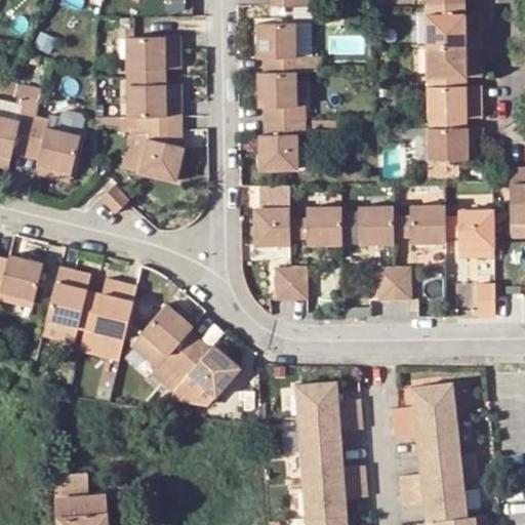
[(425,14),(462,13),(462,3),(425,4),(425,14)]
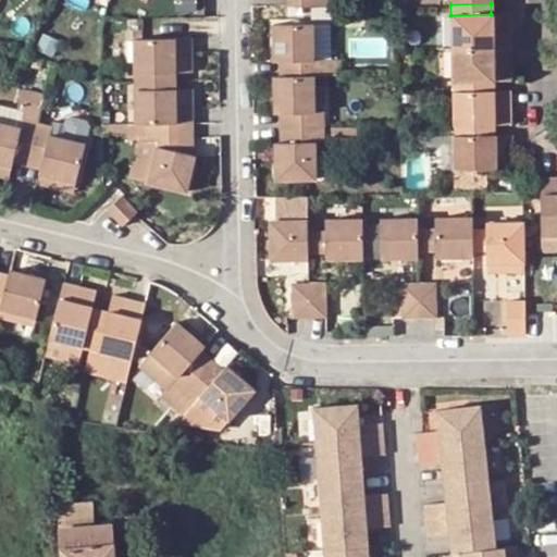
[(491,14),(450,15),(452,46),(508,45),(508,13),(491,14)]
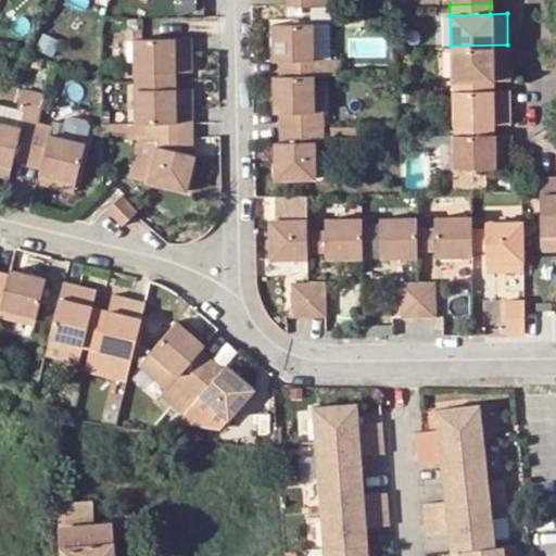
[(273,21),(275,59),(280,59),(288,60),(287,74),(314,73),(324,73),(324,59),(314,59),(313,21),(273,21)]
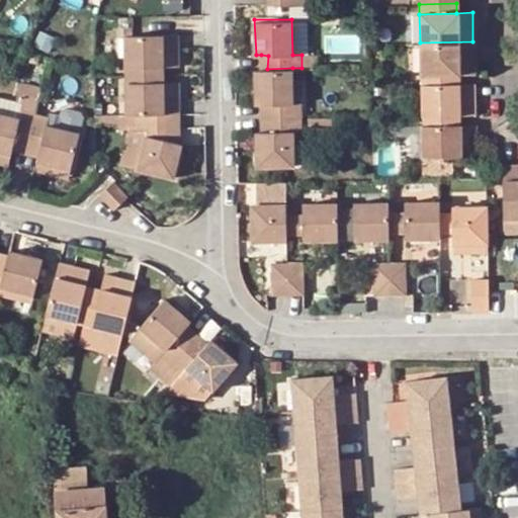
[(179,66),(178,34),(124,36),(125,66),(179,66)]
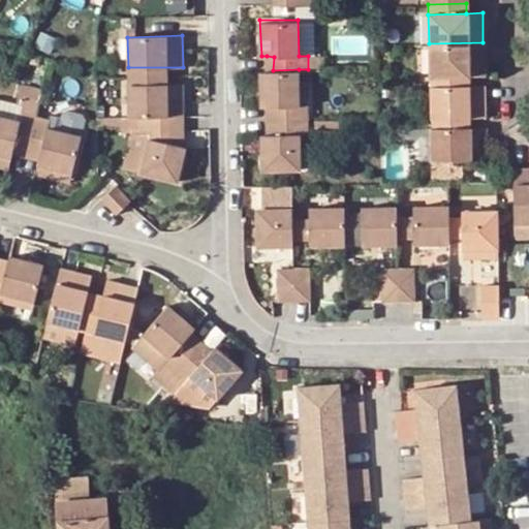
[(429,43),(429,75),(467,74),(484,74),(483,42),(429,43)]
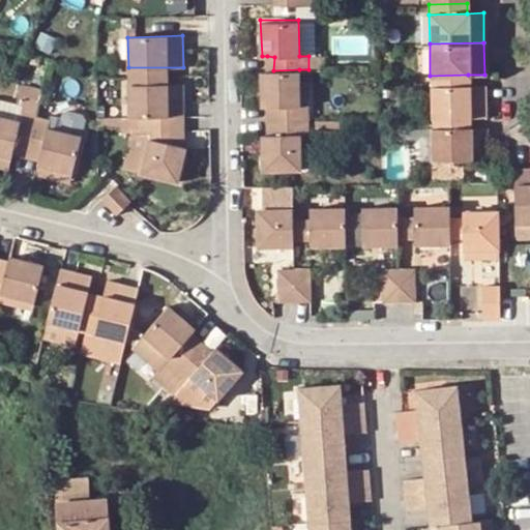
[(267,70),(266,70),(261,71),(262,106),(268,106),(275,106),(275,121),(311,120),(311,105),(300,106),(299,69),(273,70),(267,70)]
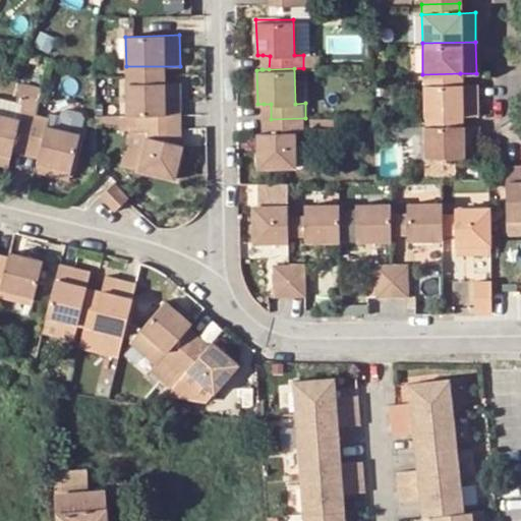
[(460,73),(422,74),(422,83),(460,82),(460,73)]
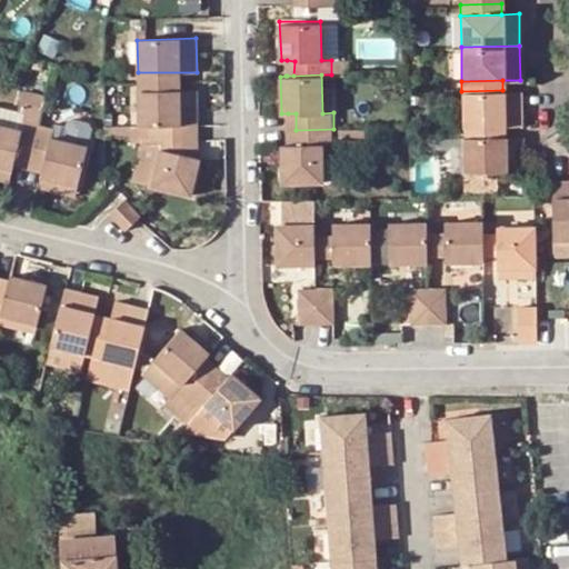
[(19,109),(0,105),(0,163),(15,169),(16,163),(17,163),(19,155),(32,158),(40,126),(48,95),(23,89),(19,109)]
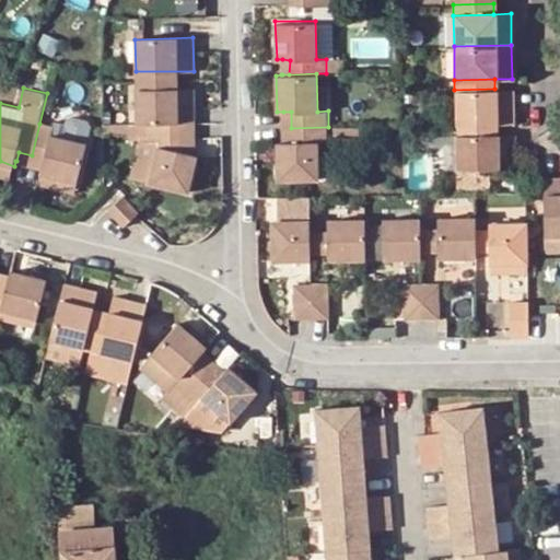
[(181,121),(195,120),(193,88),(137,88),(138,123),(181,121)]
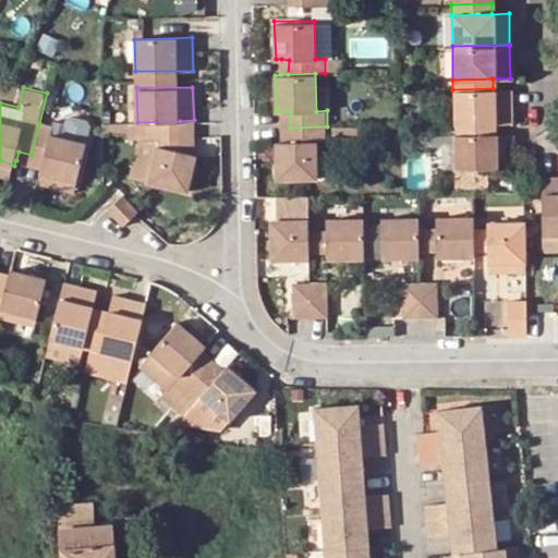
[(453,124),(494,123),(511,123),(510,87),(493,88),(452,89),(453,124)]
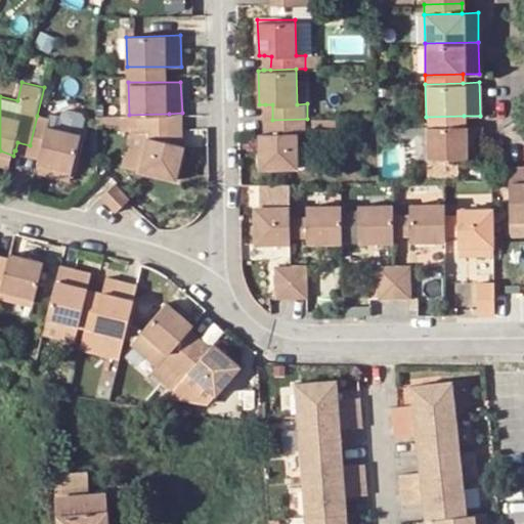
[(151,130),(149,137),(181,144),(182,113),(169,114),(169,129),(151,130)]
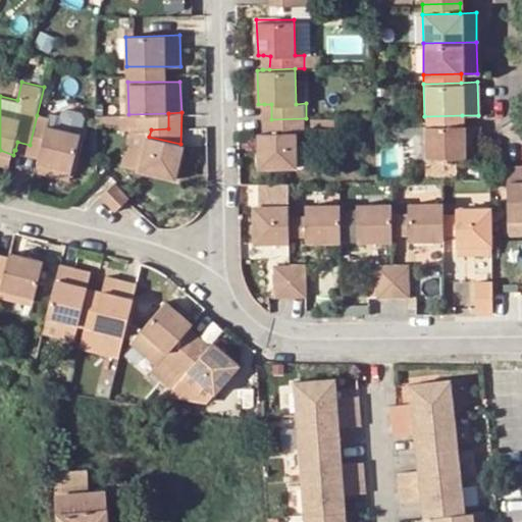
[(51,119),(49,126),(80,133),(82,119),(80,116),(65,113),(62,115),(60,122),(51,119)]
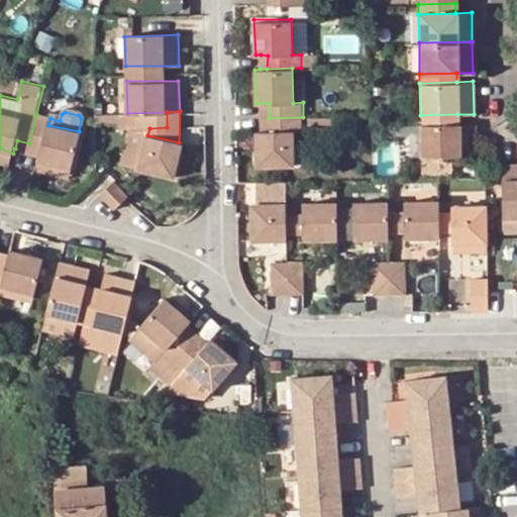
[(117,121),(119,129),(127,128),(149,128),(167,127),(167,112),(127,113),(96,114),(96,122),(117,121)]
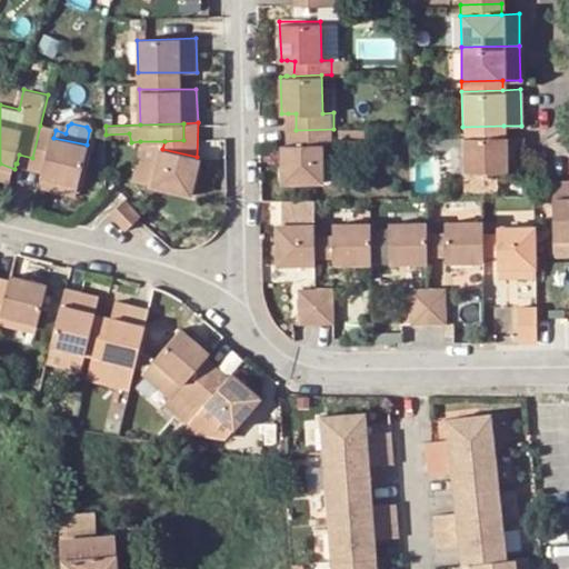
[(46,170),(45,177),(80,185),(90,146),(87,145),(53,138),(56,130),(40,126),(32,158),(48,162),(46,170)]
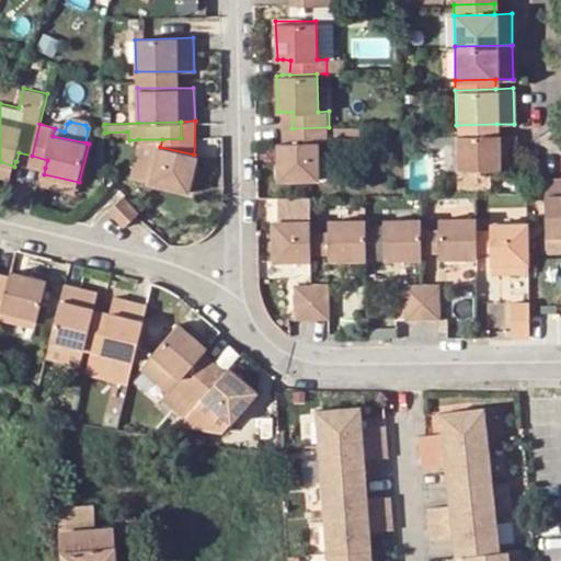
[(496,124),(456,125),(457,135),(496,134),(496,124)]
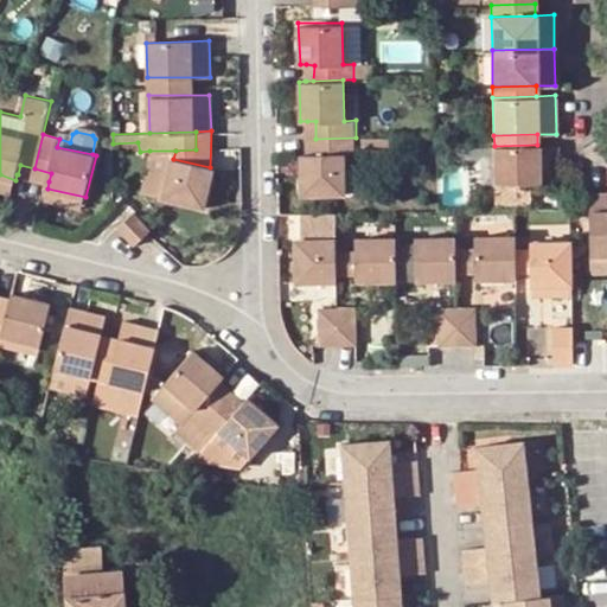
[(317,158),(308,158),(300,159),(302,197),(346,197),(345,157),(356,157),(356,138),(315,139),(317,158)]
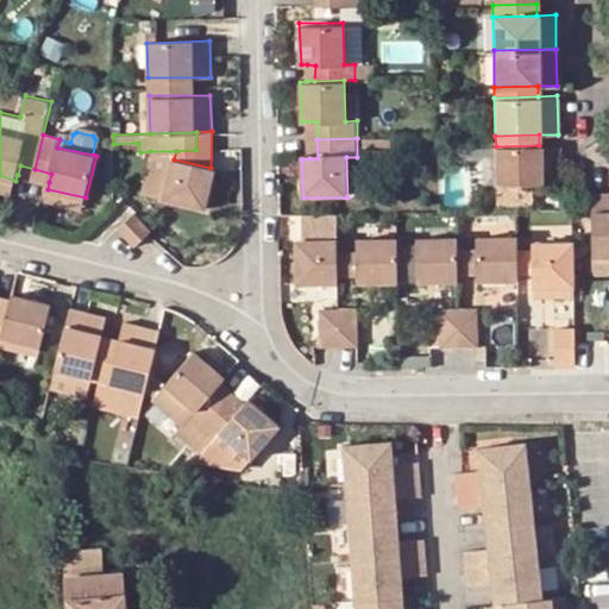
[(308,139),(309,158),(318,158),(316,139),(308,139)]
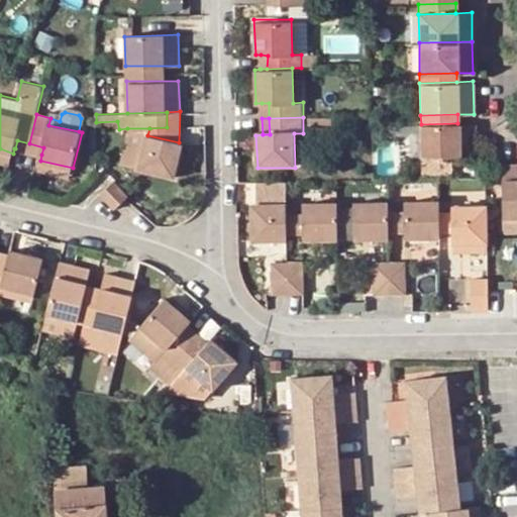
[(475,157),(474,123),(457,123),(421,124),(421,158),(451,157),(475,157)]
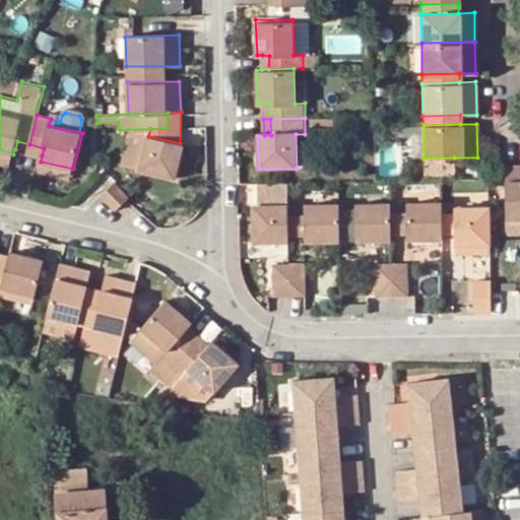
[(120,166),(140,171),(148,136),(150,129),(128,129),(120,166)]
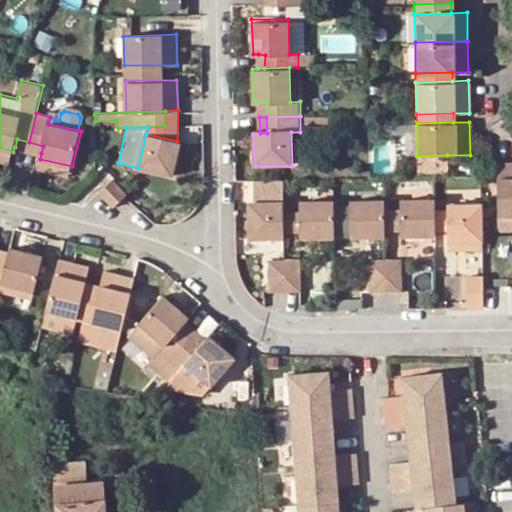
[(177,141),(146,134),(138,168),(172,177),(181,143),(177,141)]
